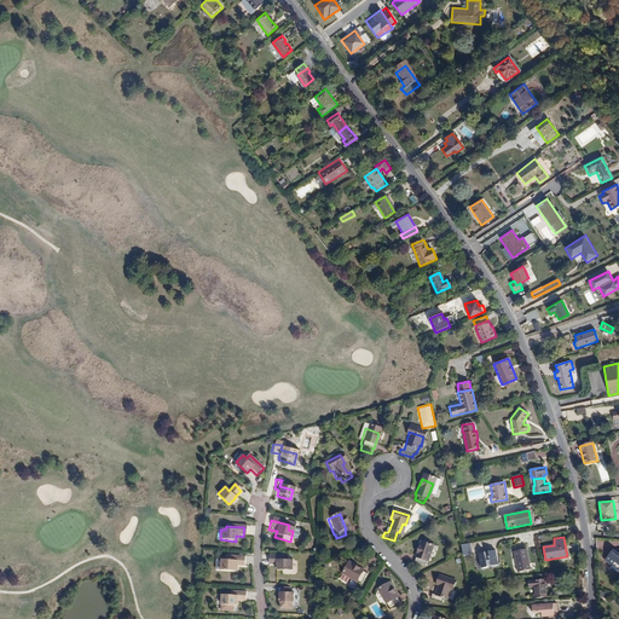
[(469,544),(461,545),(463,556),(472,555),(469,544)]
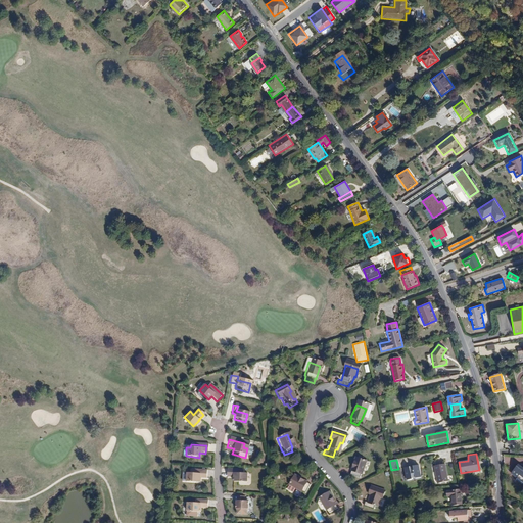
[(363,466),(352,462),(347,475),(348,475),(347,479),(355,482),(357,478),(358,479),(363,466)]
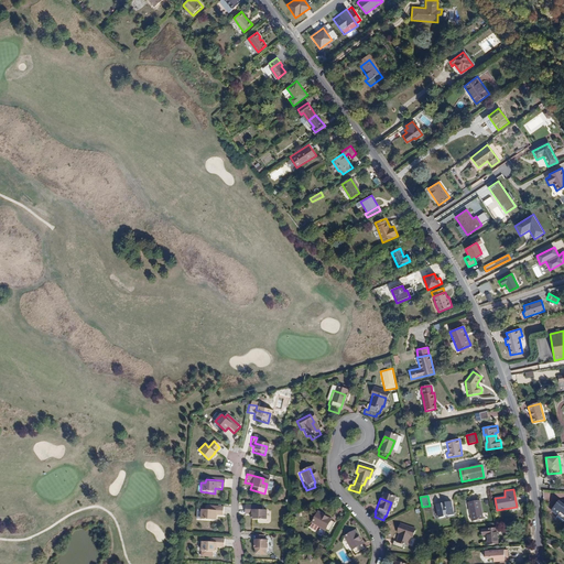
[(454,514),(452,500),(444,502),(442,502),(442,501),(435,502),(437,518),(444,517),(443,516),(447,514),(447,516),(454,514)]
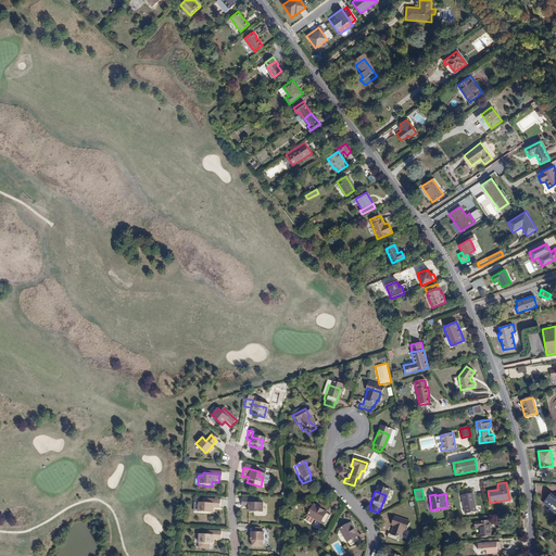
[(474,493),(460,495),(465,514),(477,512),(474,493)]
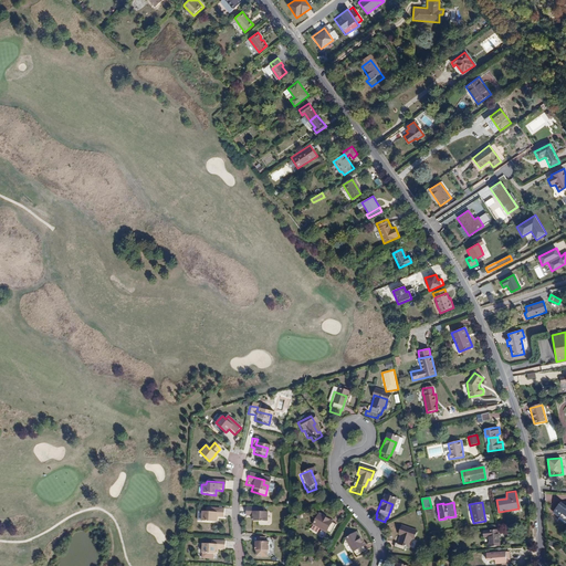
[(559,517),(564,513),(565,514),(565,506),(561,503),(553,512),(559,517)]
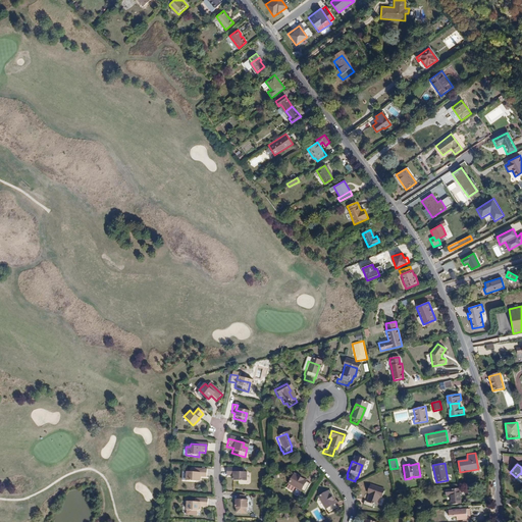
[(198,482),(198,478),(204,478),(205,471),(190,470),(190,473),(185,473),(184,481),(198,482)]
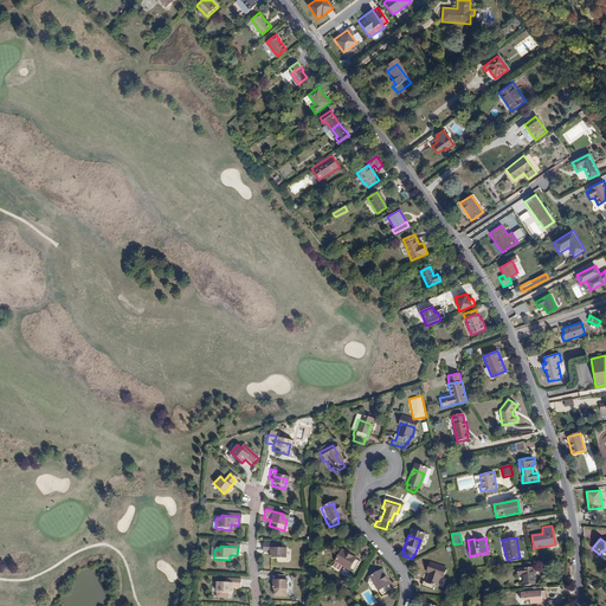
[(279,547),(260,546),(260,555),(269,555),(269,561),(284,561),(284,550),(279,550),(279,547)]
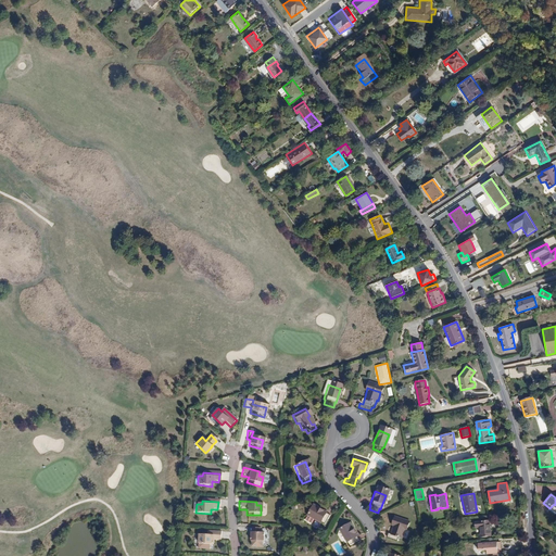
[(326,518),(321,516),(323,515),(310,507),(304,518),(316,525),(317,525),(320,527),(326,518)]
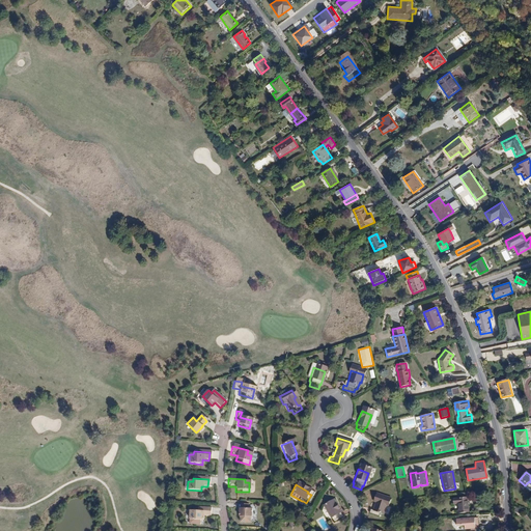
[(467,497),(453,499),(453,505),(458,504),(458,513),(469,512),(467,497)]
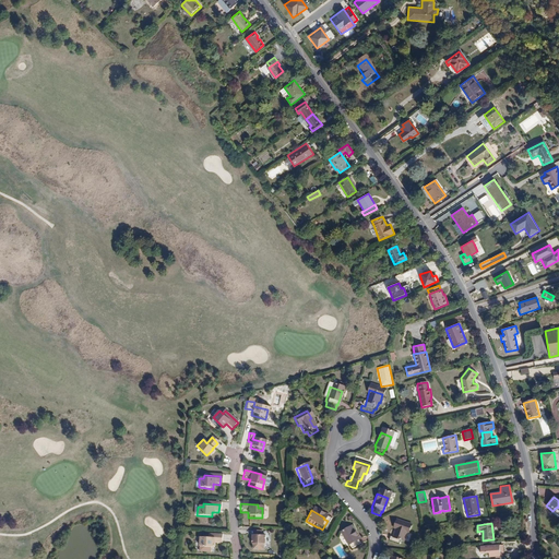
[(400,546),(403,537),(405,538),(408,531),(395,525),(392,533),(394,534),(390,542),(388,539),(385,545),(396,548),(397,545),(400,546)]
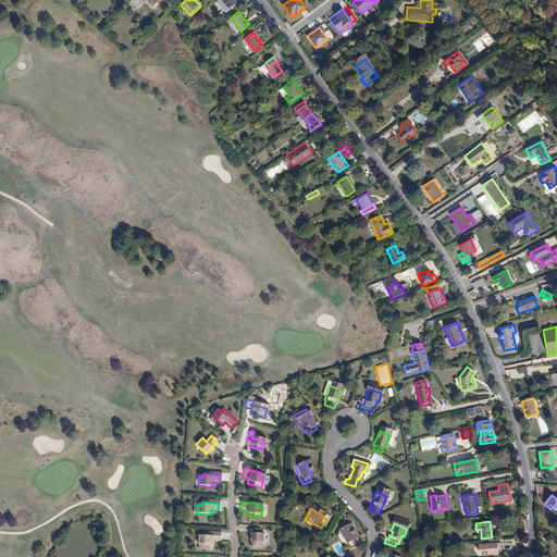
[(342,547),(343,547),(345,551),(353,546),(350,542),(351,542),(344,528),(333,533),(342,547)]
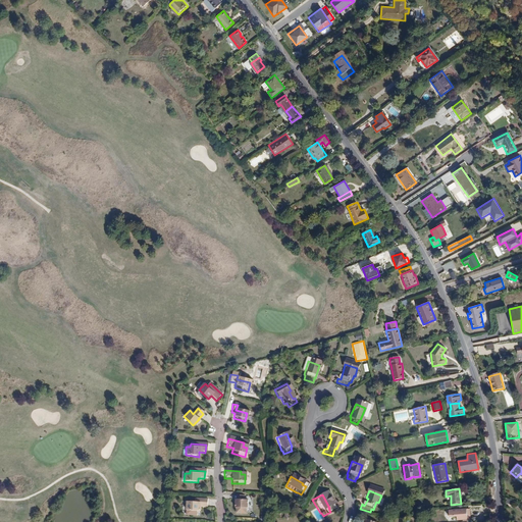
[(242,498),(233,498),(233,510),(245,510),(245,502),(242,502),(242,498)]
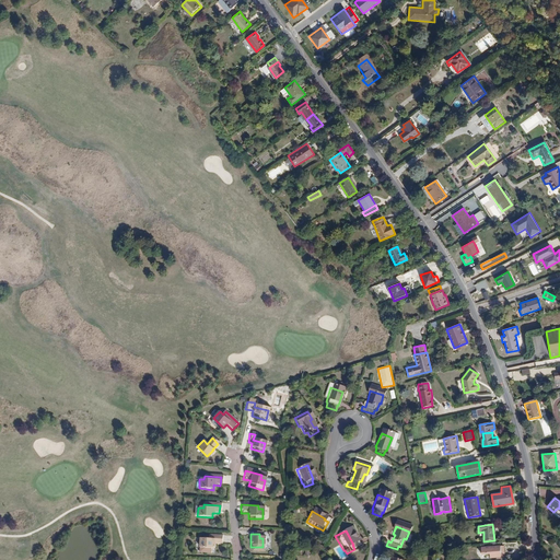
[(198,539),(197,549),(211,549),(211,545),(220,545),(220,536),(211,536),(211,540),(198,539)]
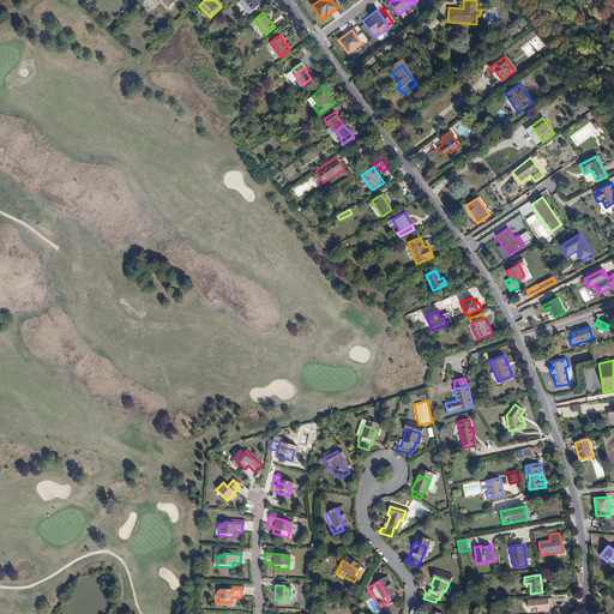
[(528,608),(535,608),(535,612),(542,612),(549,612),(549,606),(548,599),(527,600),(528,608)]
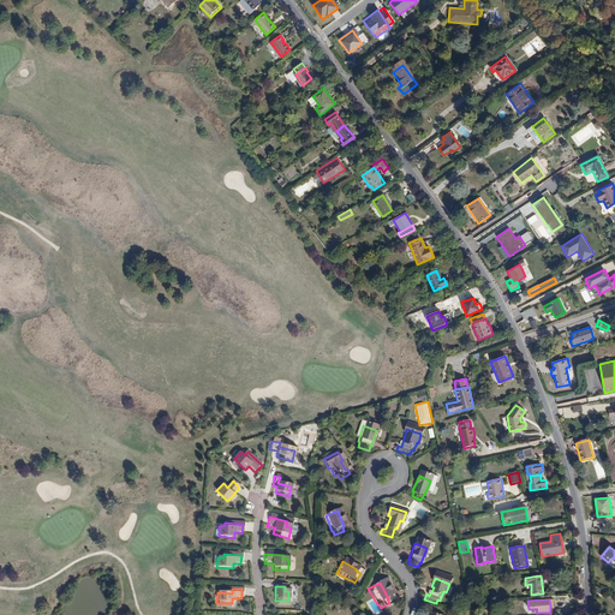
All buildings are outlined.
